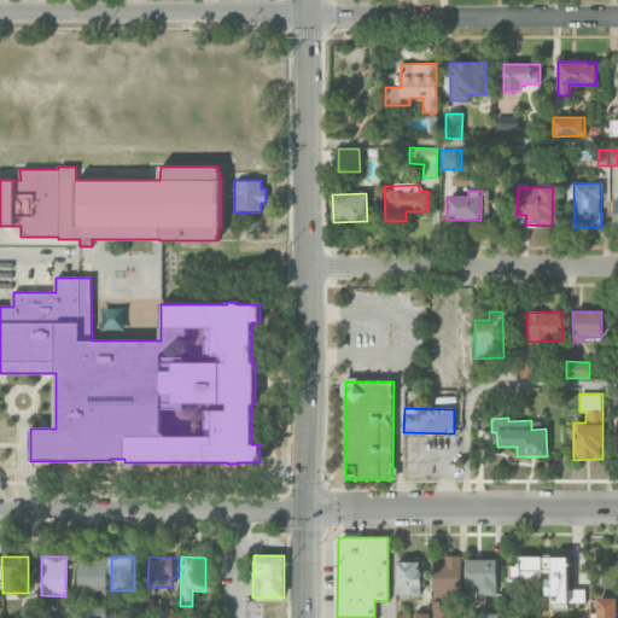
[(461,557),(443,557),(443,564),(433,563),(433,595),(460,596),(461,557)]
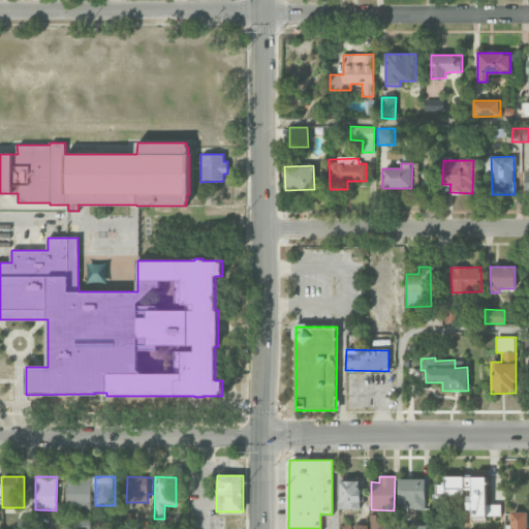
[(486,504),(487,476),(444,476),(444,485),(435,485),(434,500),(445,500),(445,495),(464,495),(464,490),(469,490),(468,517),(500,517),(501,504),(486,504)]
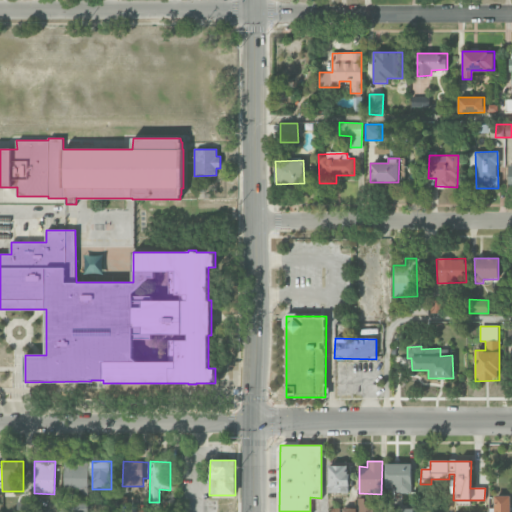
[(63,490),(87,491),(88,462),(63,462),(63,490)]
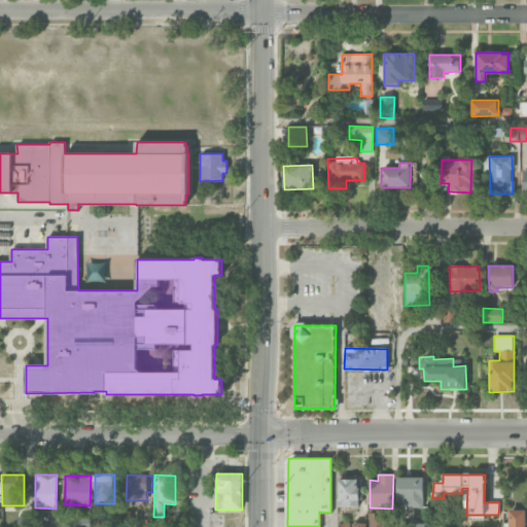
[(423,478),(397,478),(397,502),(407,502),(407,507),(424,507),(423,478)]
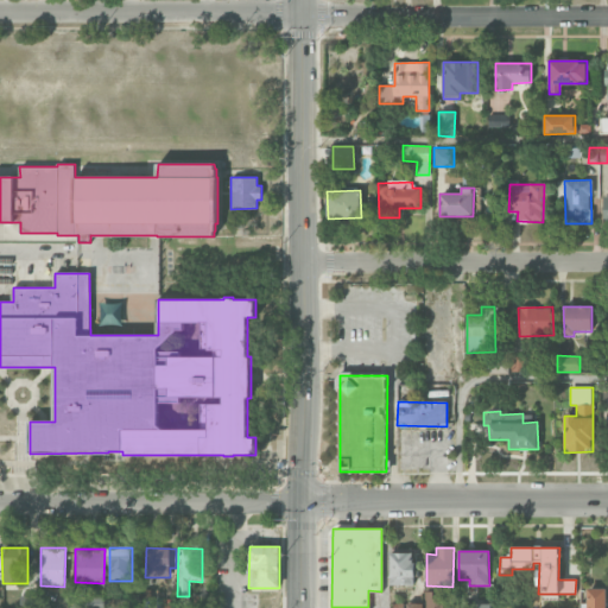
[(413,552),(390,553),(390,586),(415,586),(413,552)]
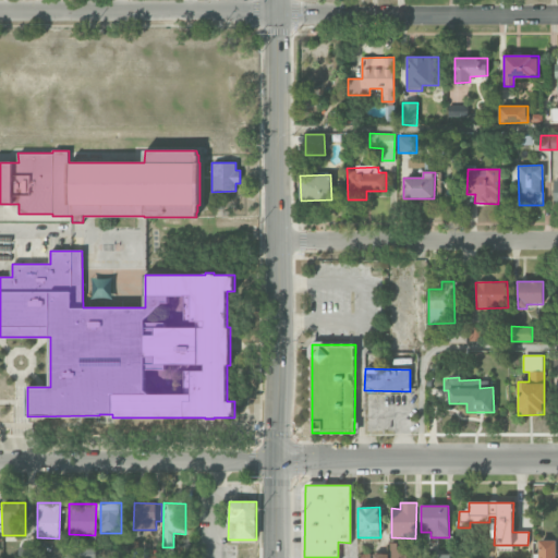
[(537,557),(556,557),(556,540),(538,540),(537,557)]
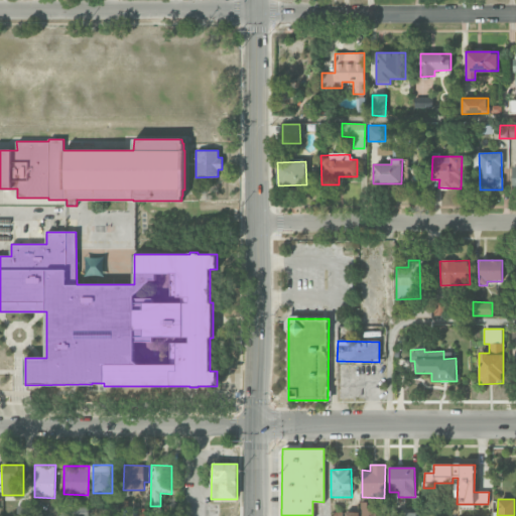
[(375,515),(375,509),(367,508),(367,502),(360,502),(360,515),(375,515)]
